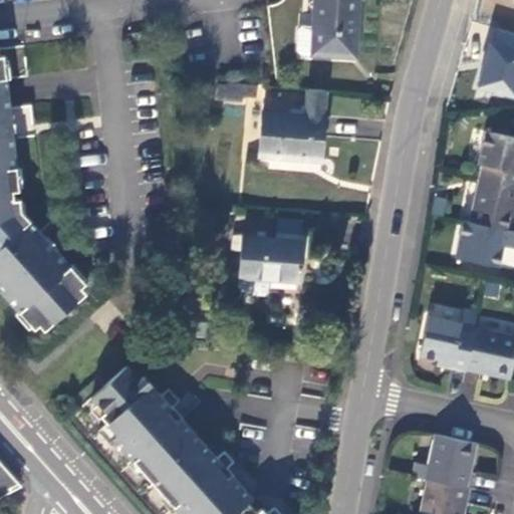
[(363,0),(322,0),(322,4),(316,3),(314,61),(355,63),(357,4),(363,3),(363,0)]
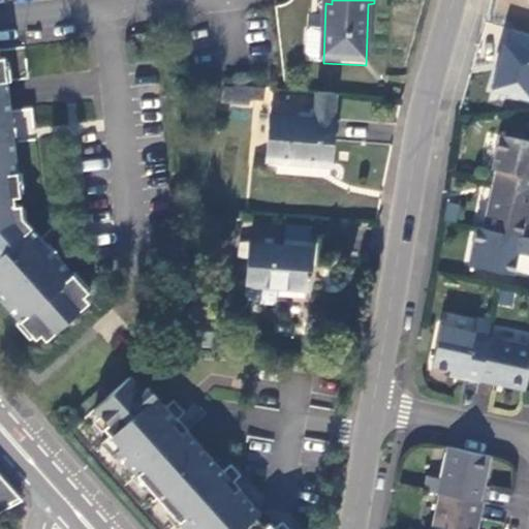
[(528,0),(518,0),(512,7),(528,20),(528,0)]
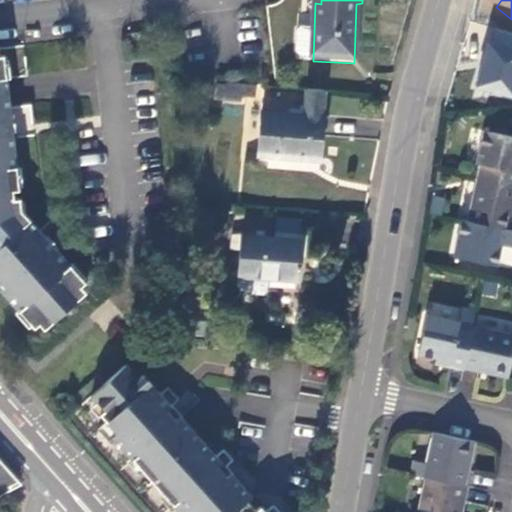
[(25,46),(0,49),(0,286),(20,310),(18,314),(30,327),(34,326),(37,328),(36,323),(40,320),(47,329),(79,300),(83,304),(90,298),(86,294),(88,291),(80,283),(83,281),(87,281),(85,277),(88,276),(75,262),(71,263),(59,251),(60,247),(49,236),(47,237),(43,232),(58,218),(44,201),(33,107),(12,111),(8,78),(29,77),(25,46)]
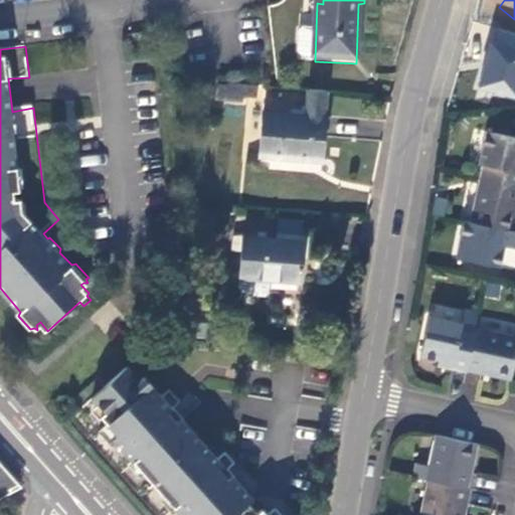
[(218,81),(216,97),(245,100),(246,94),(260,96),(261,83),(218,80),(218,81)]
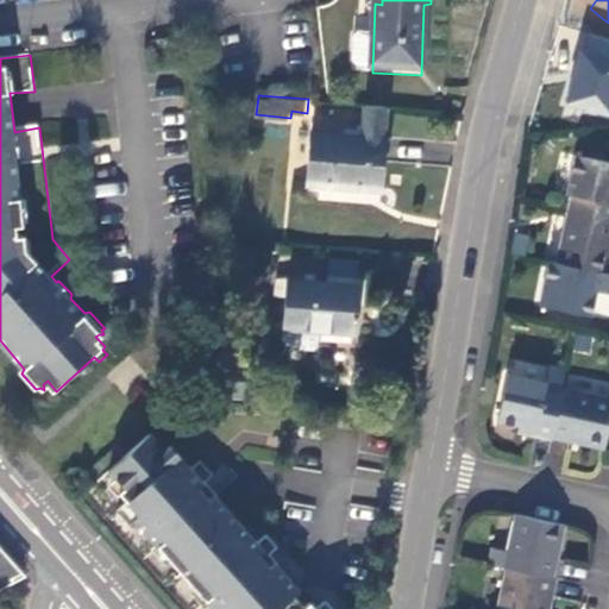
[(385,137),(388,106),(365,104),(363,135),(314,131),(308,183),(383,190),(388,137),(385,137)]
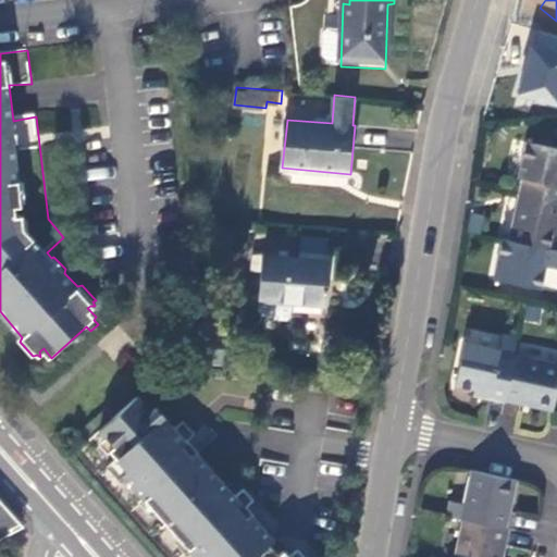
[(519,190),(556,198),(556,146),(525,138),(517,176),(521,177),(519,190)]
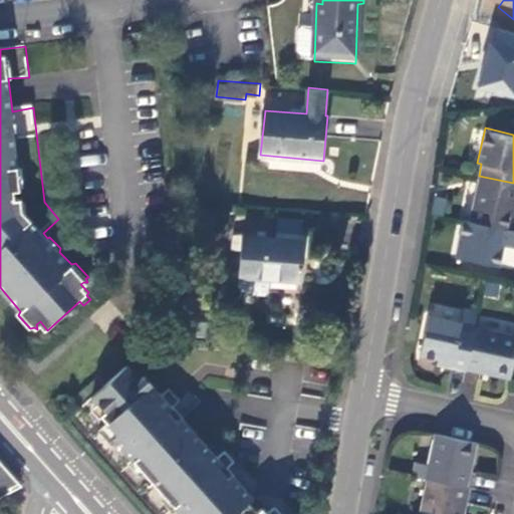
[(513,200),(513,183),(479,176),(468,219),(508,227),(509,214),(513,200)]
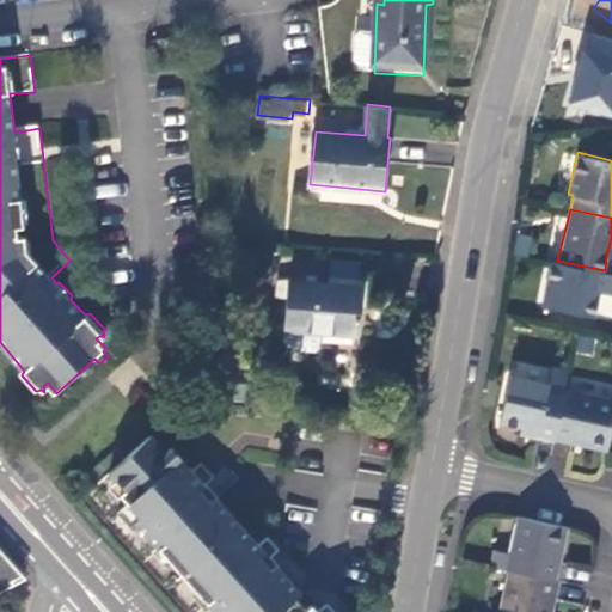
[(611,294),(611,271),(605,270),(557,261),(552,259),(543,304),(595,316),(601,292),(611,294)]
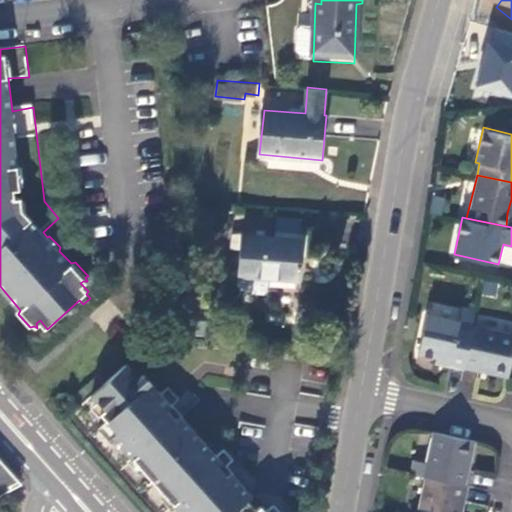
[(242,234),(239,276),(268,278),(302,280),(305,239),(242,234)]
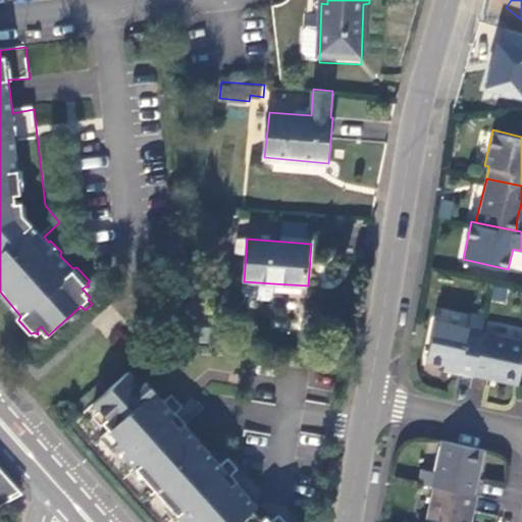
[(273,283),(244,281),(243,295),(249,301),(272,303),(273,283)]
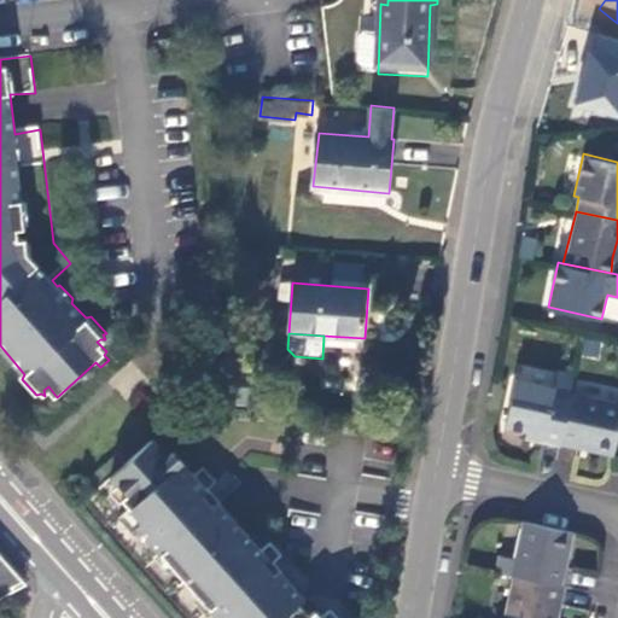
[(558,445),(570,392),(573,377),(557,373),(554,384),(517,377),(506,427),(525,432),(542,435),(542,442),(558,445)]
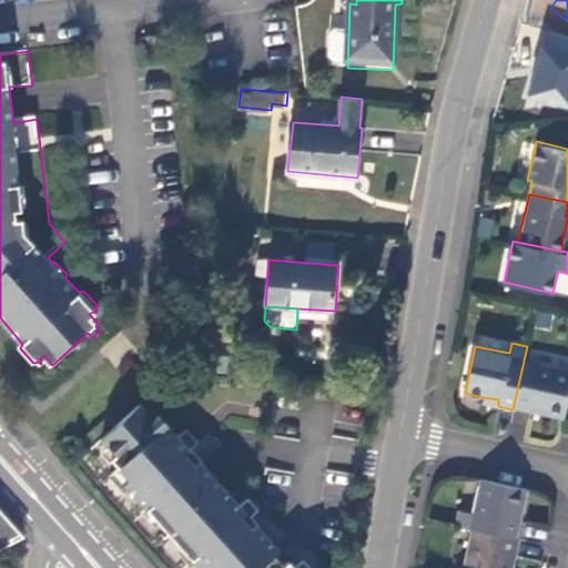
[(565,414),(567,396),(567,368),(524,361),(513,409),(529,414),(531,406),(565,414)]
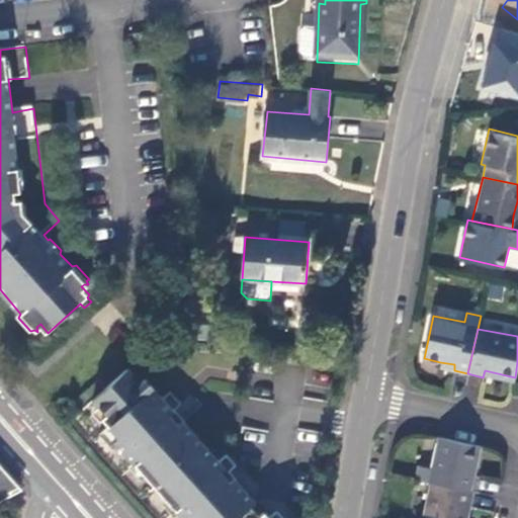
[(440,367),(454,370),(454,364),(440,362),(440,367)]
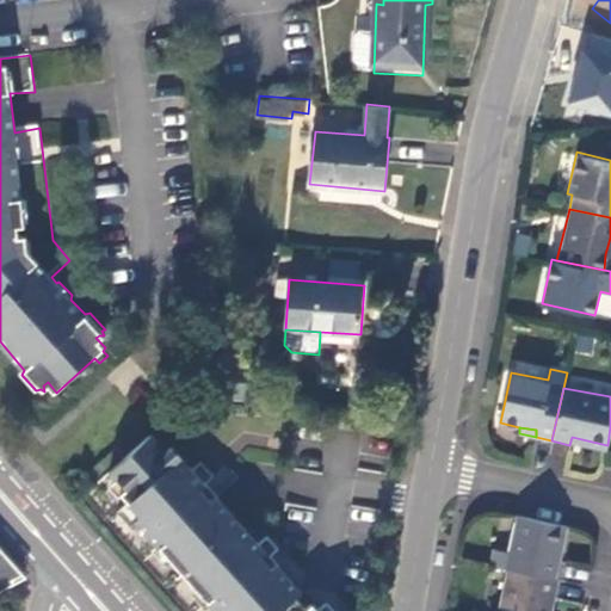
[(113,470),(86,495),(189,610),(341,610),(333,602),(321,610),(318,606),(310,610),(309,610),(298,599),(307,592),(298,584),(288,572),(281,578),(267,562),(275,557),(285,548),(273,536),(263,545),(221,497),(213,501),(201,487),(208,482),(216,474),(216,473),(204,458),(192,467),(173,445),(166,449),(158,438),(154,434),(119,466),(113,470)]
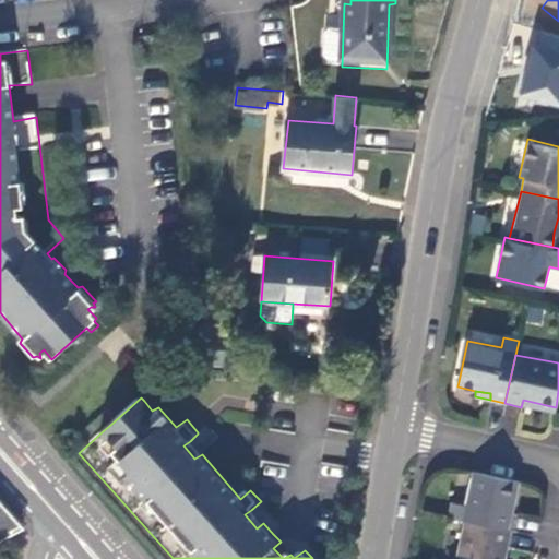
[(202,454),(190,441),(183,445),(194,459),(202,454)]
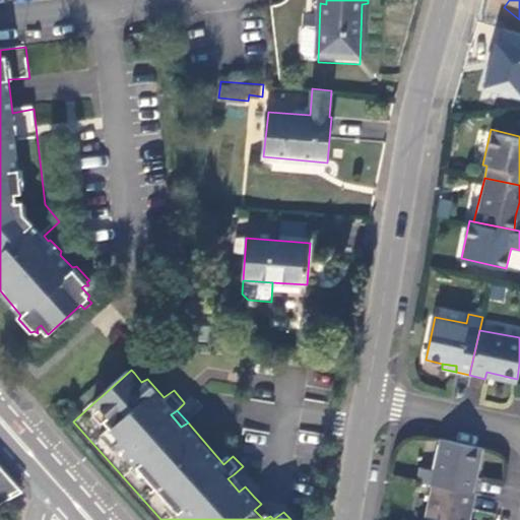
[(479,447),(438,438),(432,469),(417,467),(414,480),(432,484),(474,493),(477,476),(472,475),(479,447)]
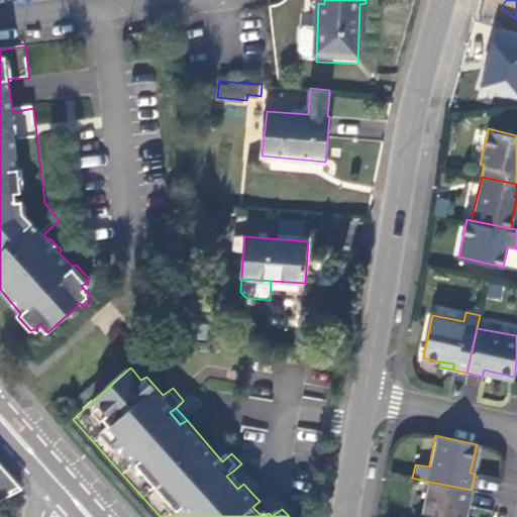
[(481,445),(477,444),(470,473),(475,474),(481,445)]
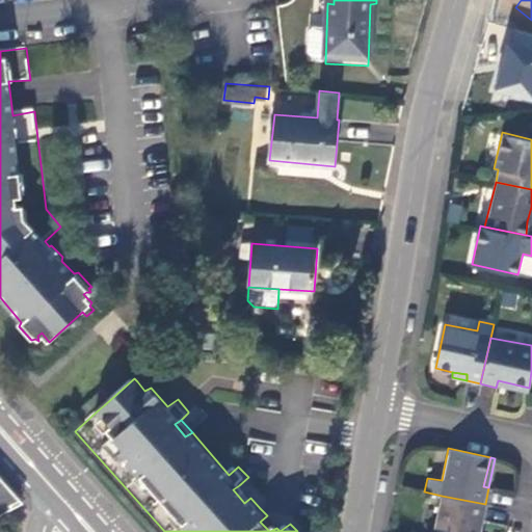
[(0,531),(0,511),(11,506),(6,500),(19,494),(0,473),(0,531)]
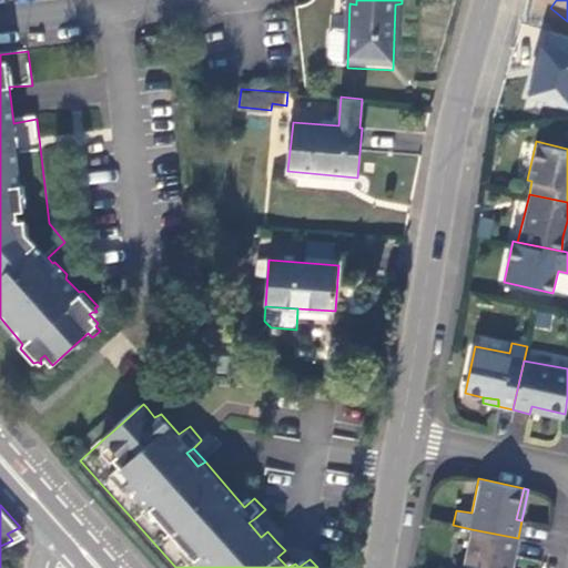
[(267,531),(255,518),(249,523),(261,537),(267,531)]
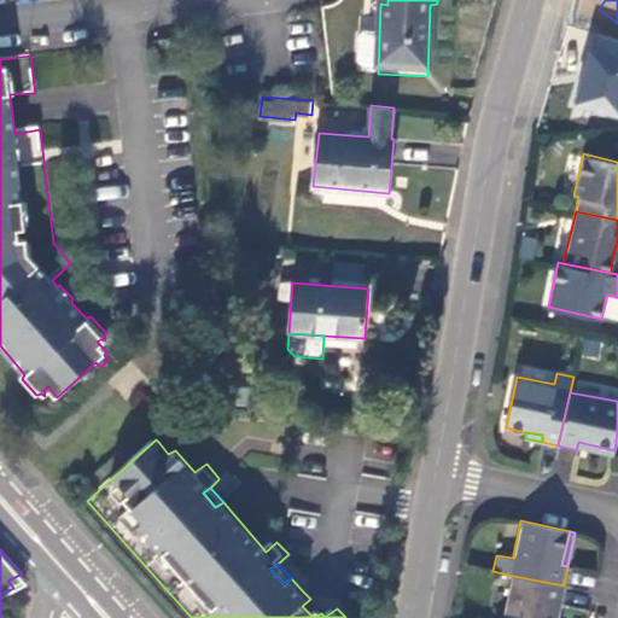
[(29,581),(22,573),(7,581),(13,588),(29,581)]
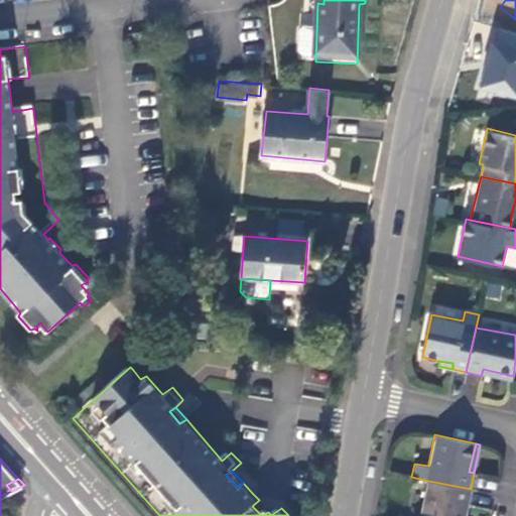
[(460,515),(466,515),(472,490),(471,489),(428,481),(420,515),(460,515),(461,515),(460,515)]
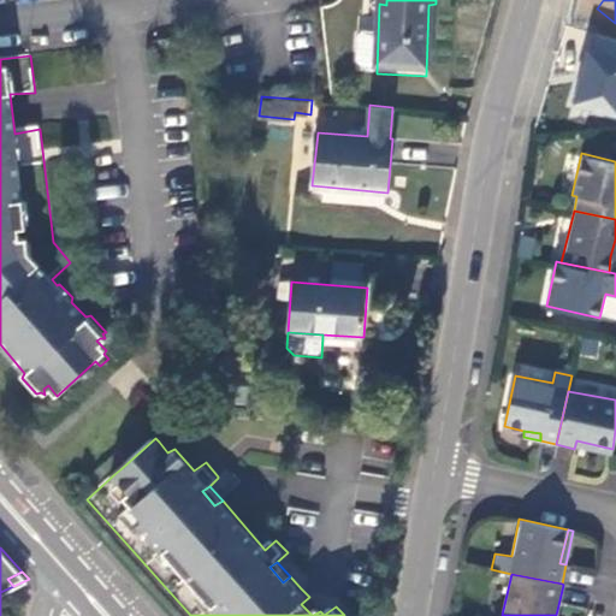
[(381,615),(383,608),(359,604),(356,615),(381,615)]
